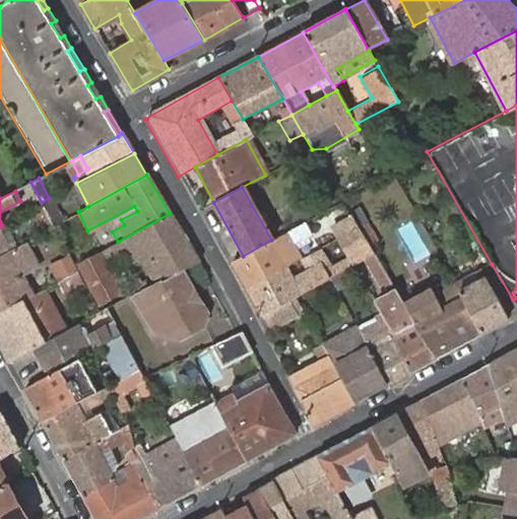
[(54,225),(62,220),(50,197),(49,198),(42,202),(42,203),(54,225)]
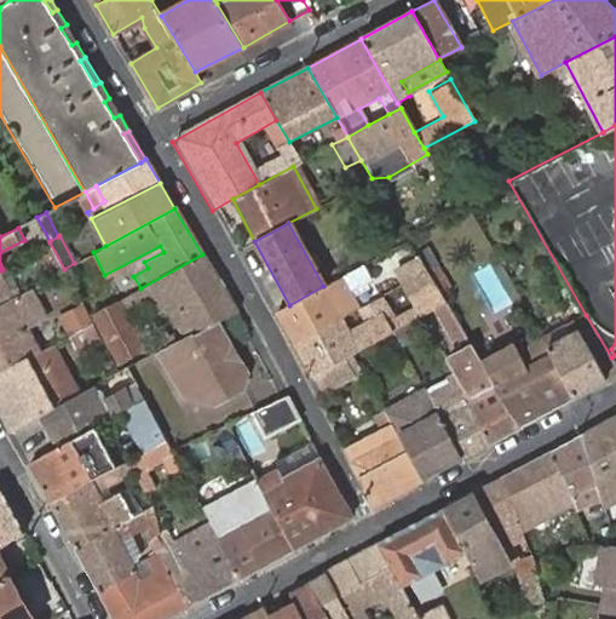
[(49,279),(64,270),(64,269),(50,242),(33,252),(49,279)]
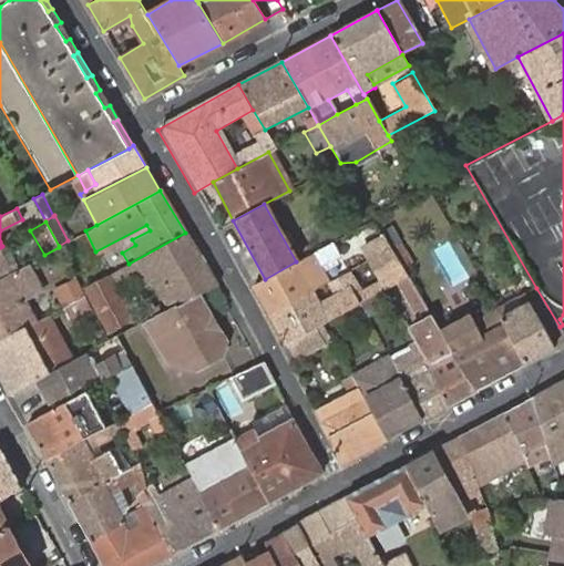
[(195,295),(215,284),(185,233),(129,264),(112,273),(85,287),(110,332),(133,320),(112,285),(137,269),(146,285),(152,283),(164,302),(171,298),(175,305),(195,295)]
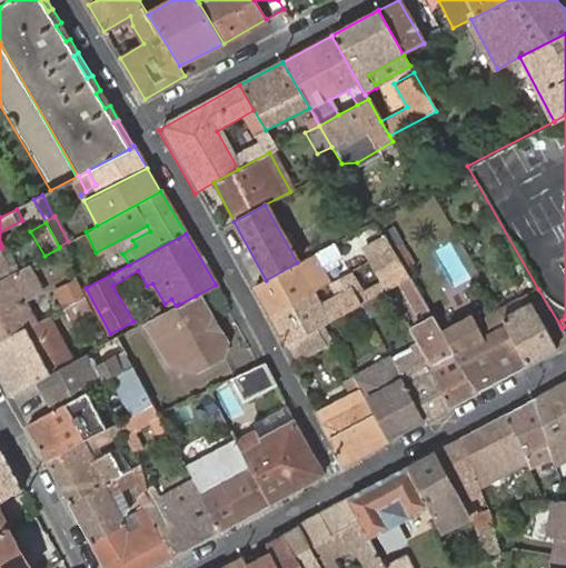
[(393,249),(386,237),(365,249),(371,260),(393,249)]
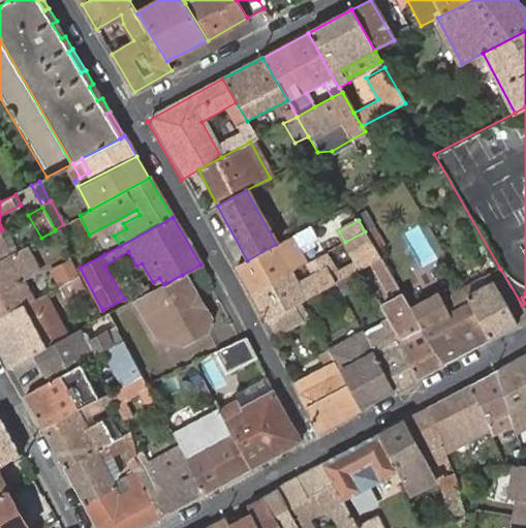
[(247,260),(236,266),(250,293),(290,272),(302,266),(295,251),(313,241),(306,228),(276,244),(247,260)]
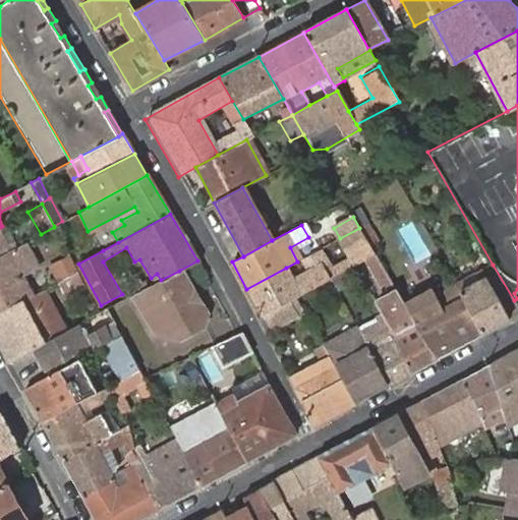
[(10,240),(2,226),(0,227),(0,234),(5,243),(10,240)]
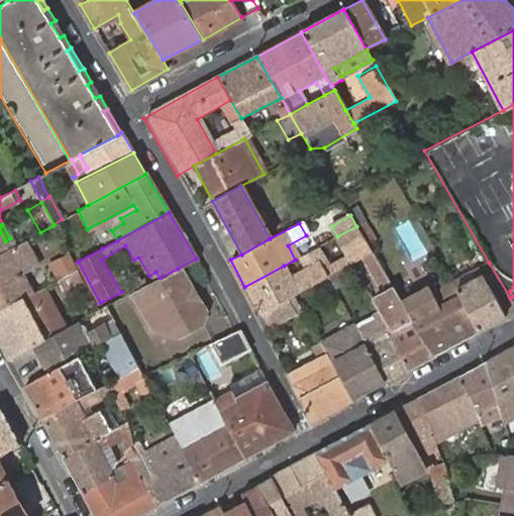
[(284,266),(244,287),(260,313),(294,295),(328,276),(340,270),(361,259),(373,252),(356,226),(337,236),(348,255),(329,267),(318,247),(300,256),(308,270),(292,279),(284,266)]
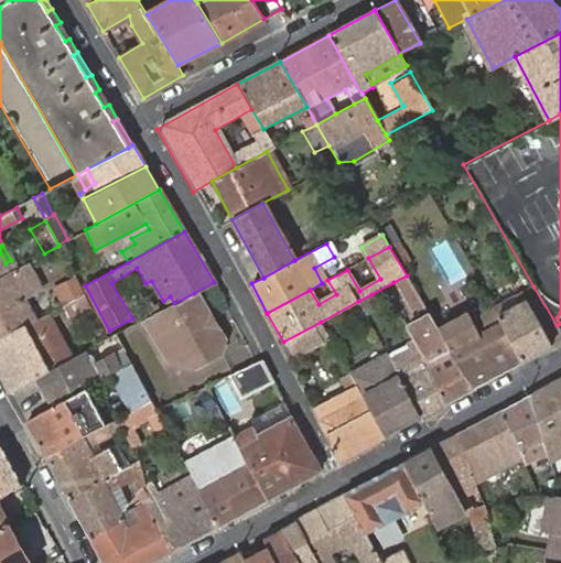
[(111,271),(128,262),(121,251),(106,259),(111,271)]
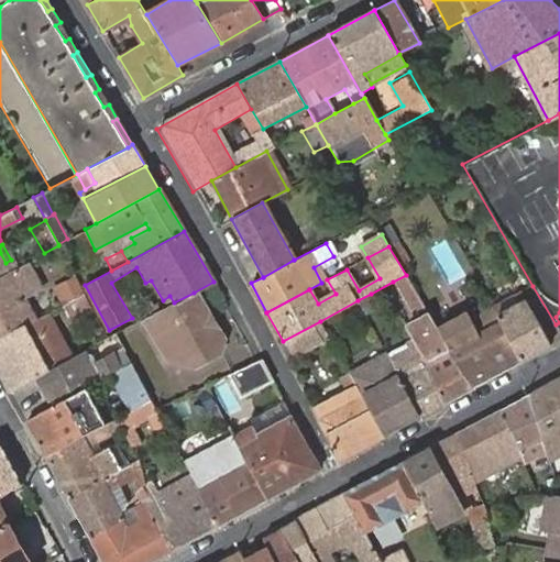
[(0,276),(15,268),(11,260),(6,263),(0,253),(0,276)]
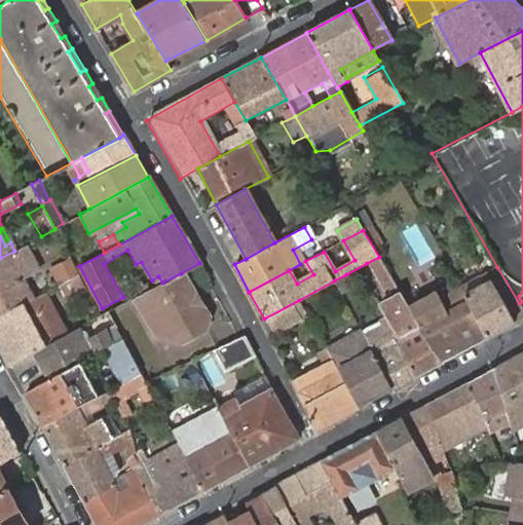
[(0,313),(32,296),(13,262),(23,257),(19,249),(14,251),(0,258),(0,313)]
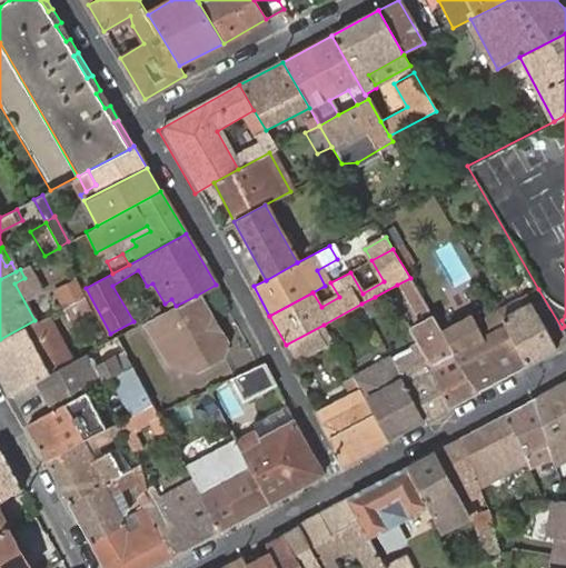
[(433,317),(410,278),(397,285),(420,325),(433,317)]
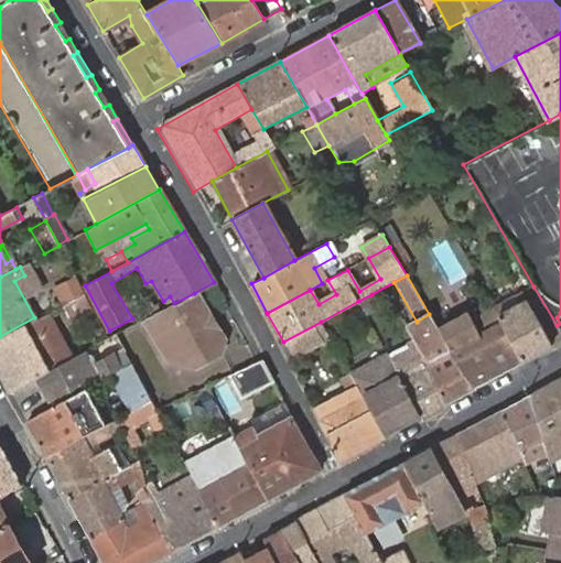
[(54,293),(60,305),(63,304),(84,294),(81,288),(77,281),(54,293)]
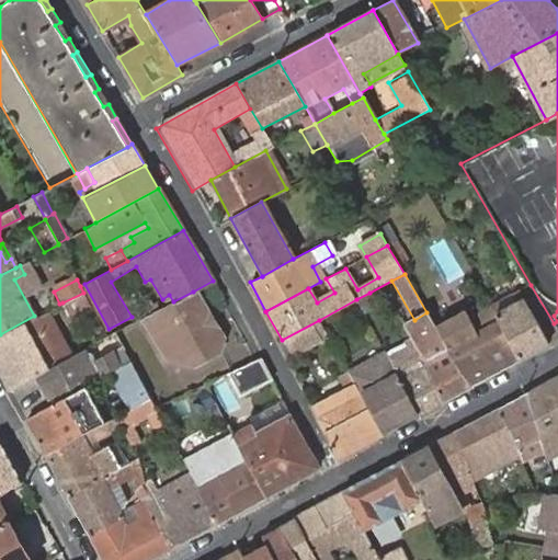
[(499,301),(489,307),(519,360),(557,338),(557,330),(554,323),(531,285),(511,295),(515,303),(503,309),(499,301)]
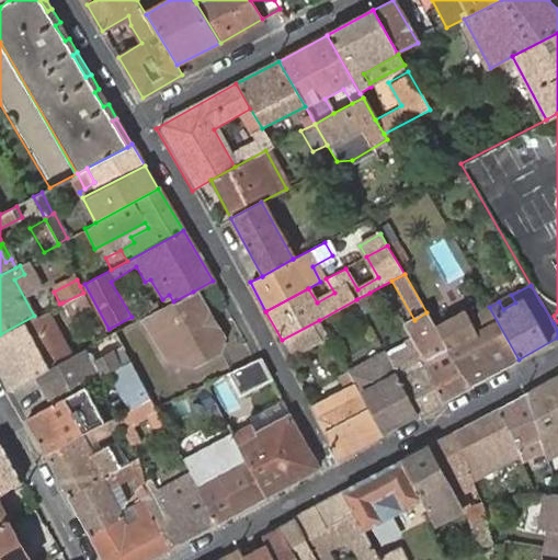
[(204,309),(193,292),(173,301),(169,295),(162,299),(156,303),(158,308),(151,312),(161,331),(151,336),(163,357),(173,353),(179,362),(194,365),(219,353),(223,342),(213,324),(205,328),(197,313),(204,309)]
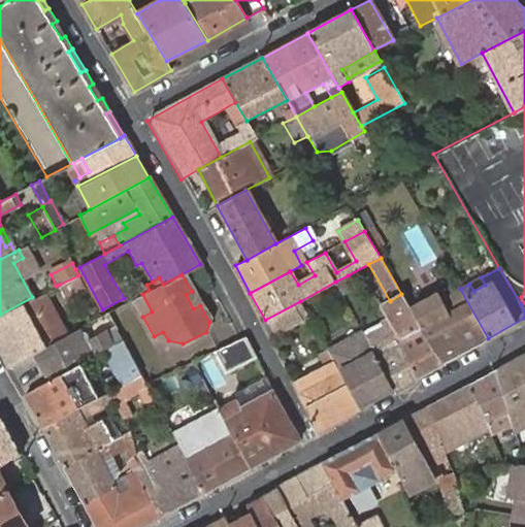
[(64,296),(85,285),(78,275),(59,285),(64,296)]
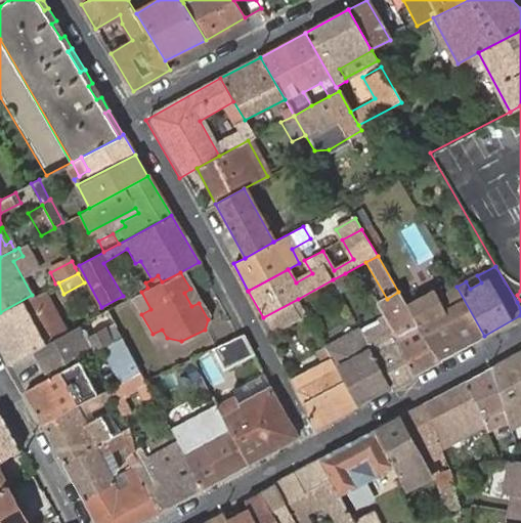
[(345,273),(333,279),(340,294),(352,287),(345,273)]
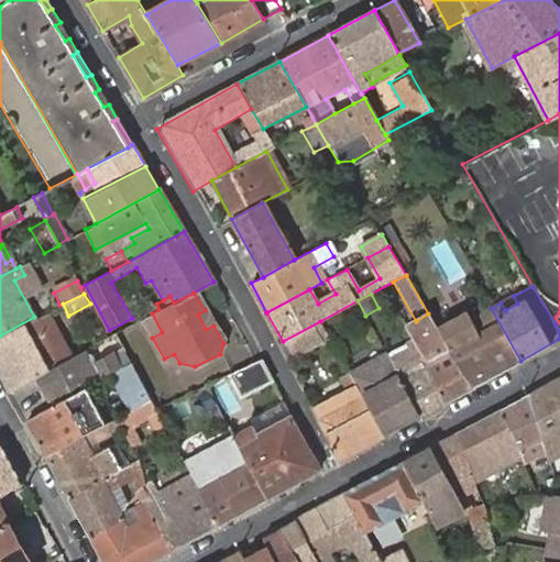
[(513,296),(501,302),(505,310),(517,304),(513,296)]
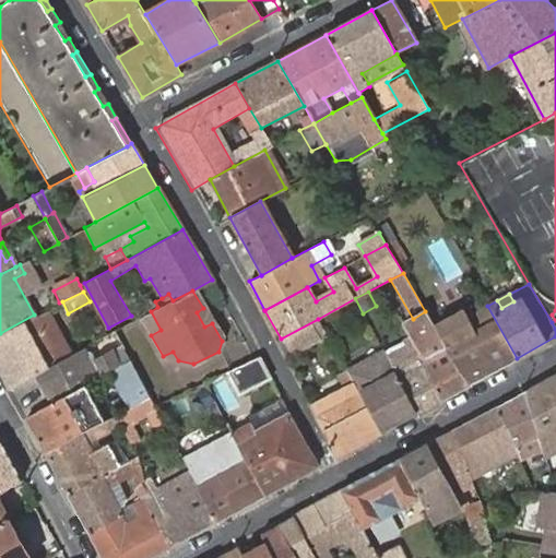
[(517,358),(487,306),(466,317),(463,312),(435,328),(468,384),(517,358)]
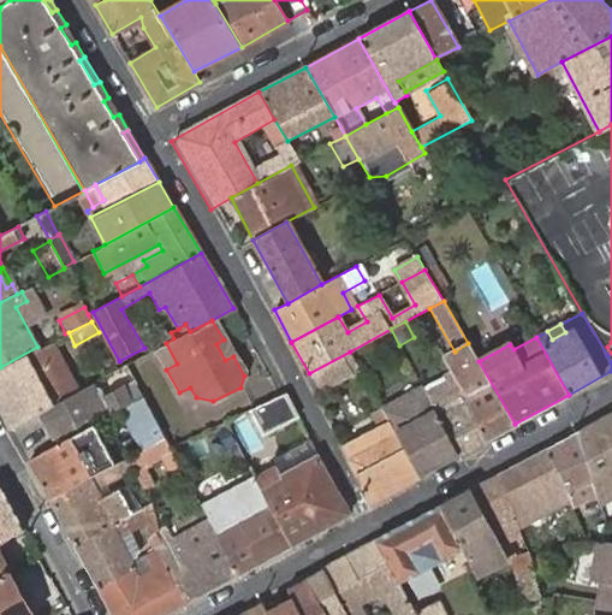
[(233,356),(224,339),(217,344),(225,360),(233,356)]
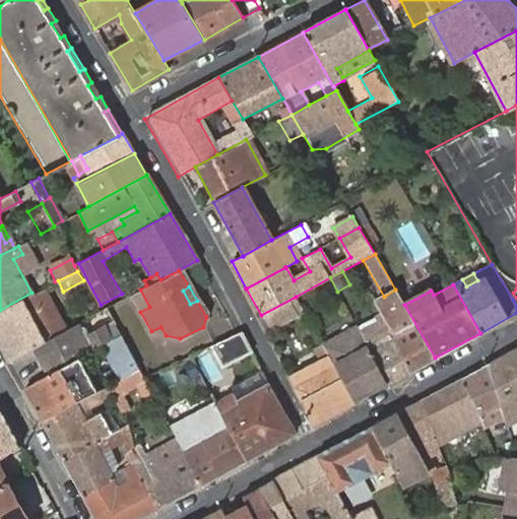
[(140,289),(130,295),(140,312),(149,307),(140,289)]
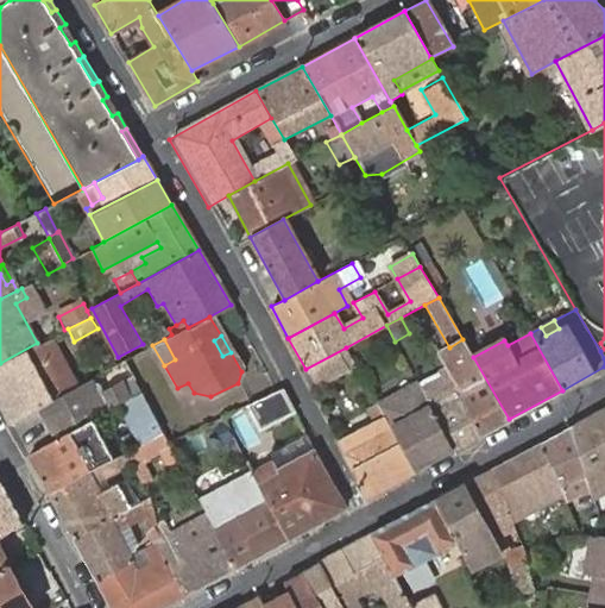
[(509,419),(473,357),(462,339),(449,348),(436,355),(445,369),(481,433),(509,419)]
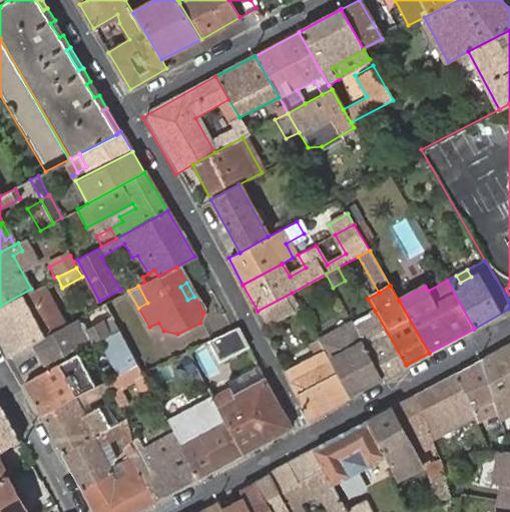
[(34,343),(55,332),(31,289),(0,306),(0,342),(8,357),(34,343)]
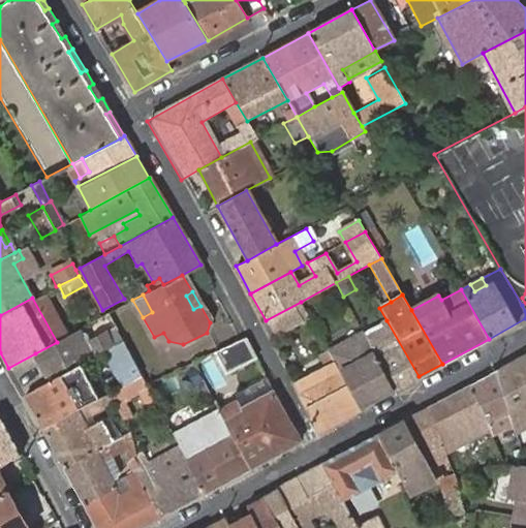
[(301,302),(266,320),(273,333),(307,314),(301,302)]
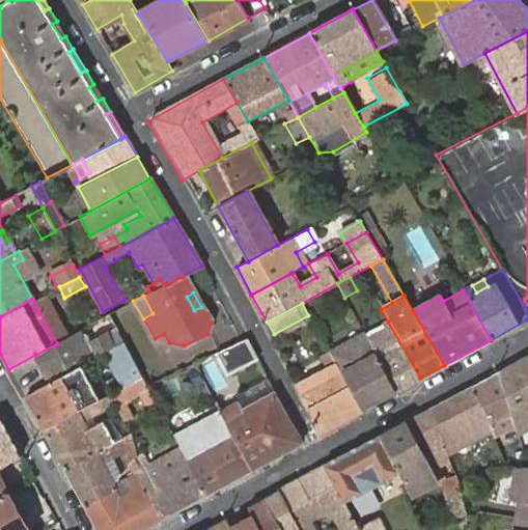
[(321,339),(335,364),(360,411),(395,392),(367,341),(364,334),(356,319),(321,339)]
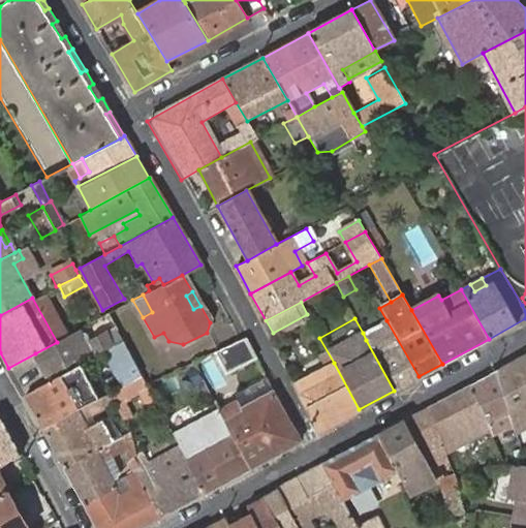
[(419,376),(387,320),(380,323),(383,331),(366,340),(394,391),(419,376)]
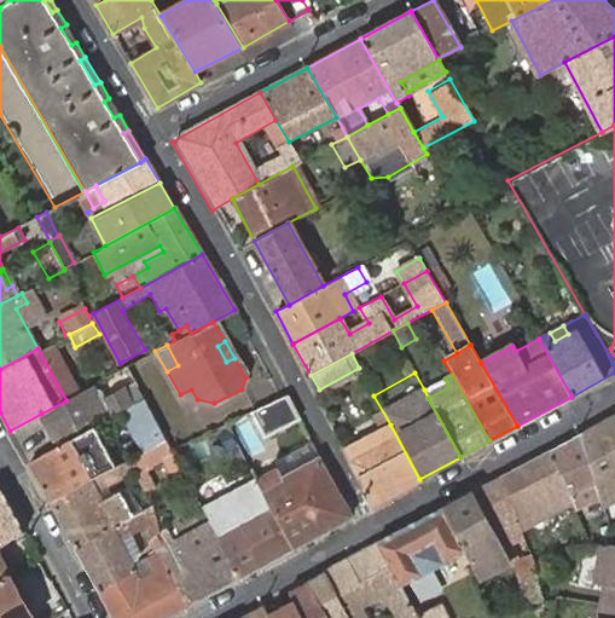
[(445,379),(424,390),(428,398),(448,387),(445,379)]
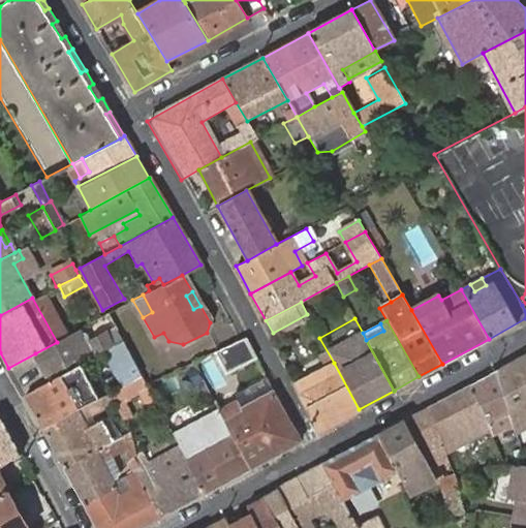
[(80,366),(112,347),(114,346),(124,341),(118,328),(106,333),(91,341),(86,335),(83,336),(79,330),(57,342),(35,353),(51,381),(70,370),(80,366)]
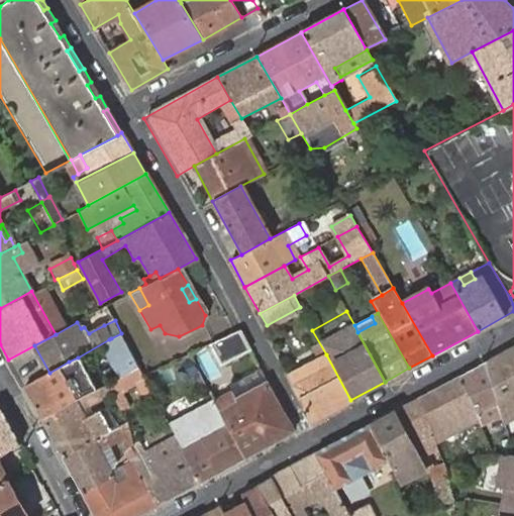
[(238,331),(210,343),(221,365),(248,350),(238,331)]
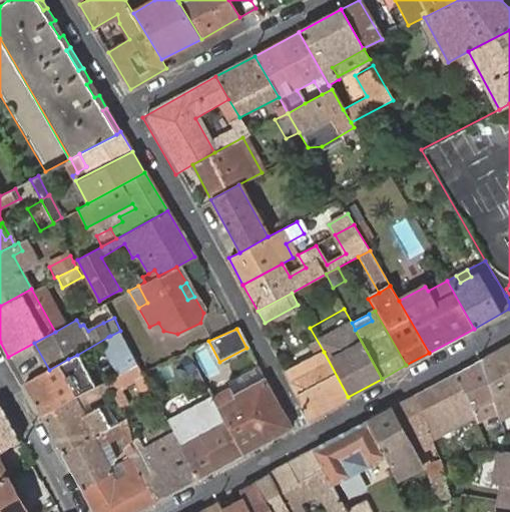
[(108,337),(126,371),(138,365),(120,331),(110,336),(108,337)]
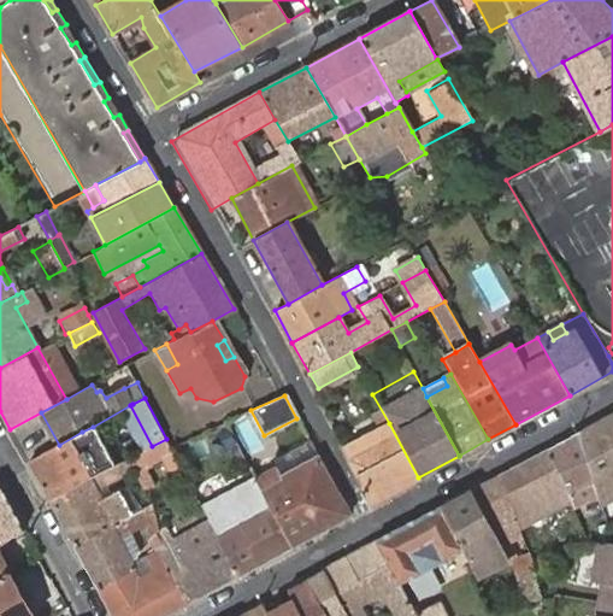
[(599,502),(612,493),(612,411),(582,429),(599,502)]
